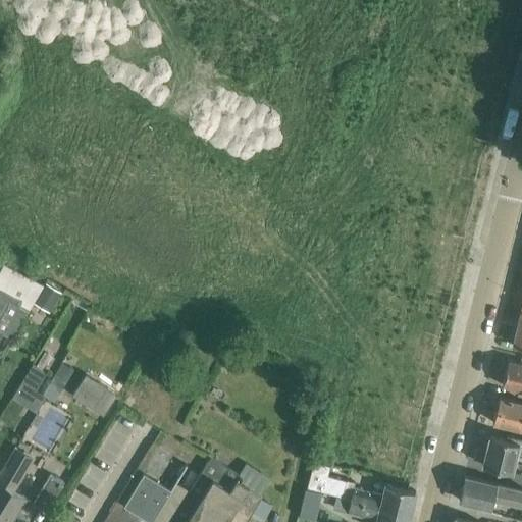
[(0,336),(2,333),(11,337),(31,302),(12,293),(9,299),(0,293),(0,336)]
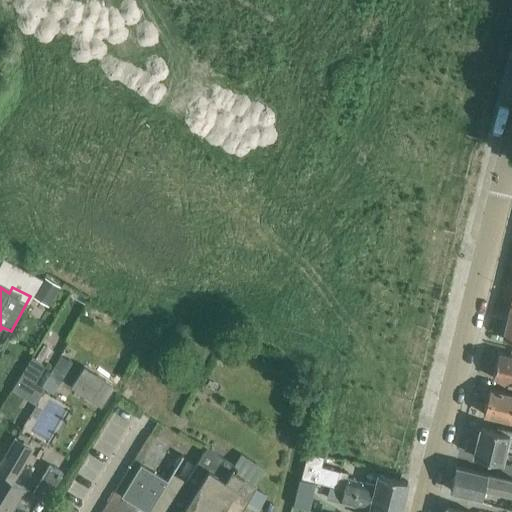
[(511,306),(510,306),(502,338),(511,340),(511,306)]
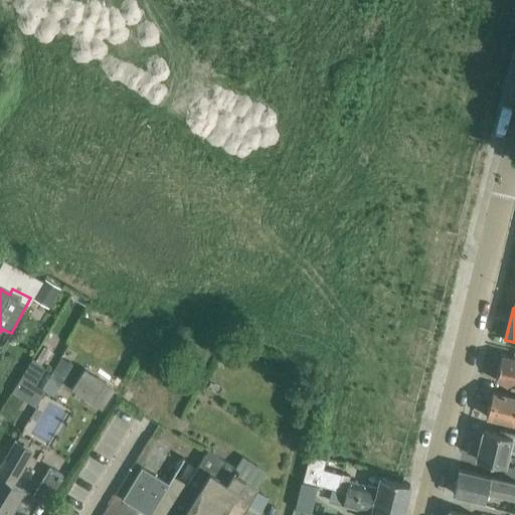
[(35,359),(33,358),(22,376),(35,384),(46,366),(44,365),(53,351),(44,345),(35,359)]
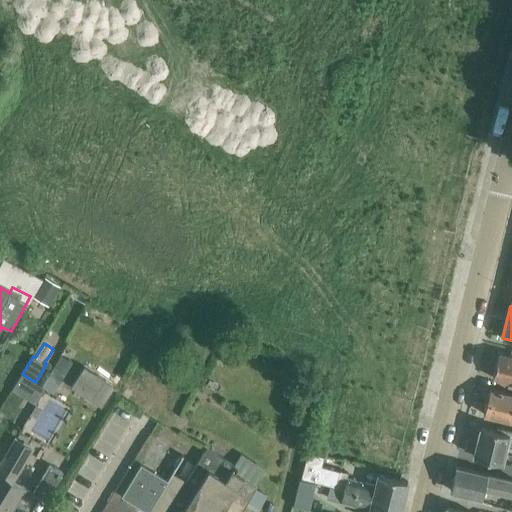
[(508,386),(511,386),(511,356),(498,353),(492,378),(509,382),(508,386)]
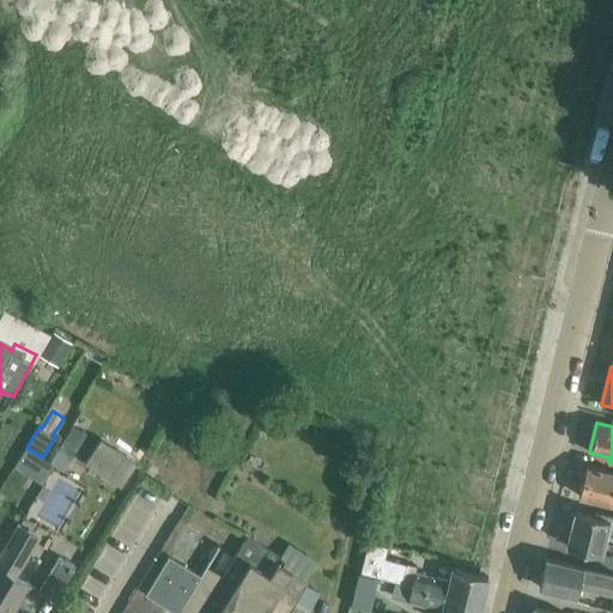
[(612,472),(586,466),(578,496),(612,504),(612,472)]
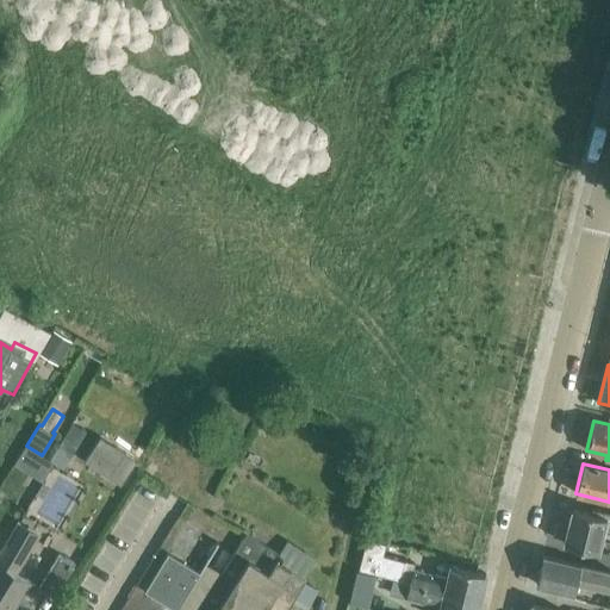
[(603,530),(609,531),(609,512),(591,509),(590,514),(572,509),(564,543),(598,552),(603,530)]
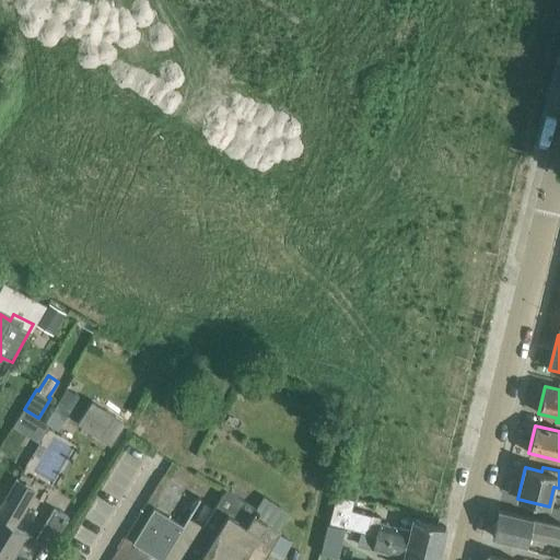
[(182,559),(216,504),(172,478),(132,543),(161,559),(182,559)]
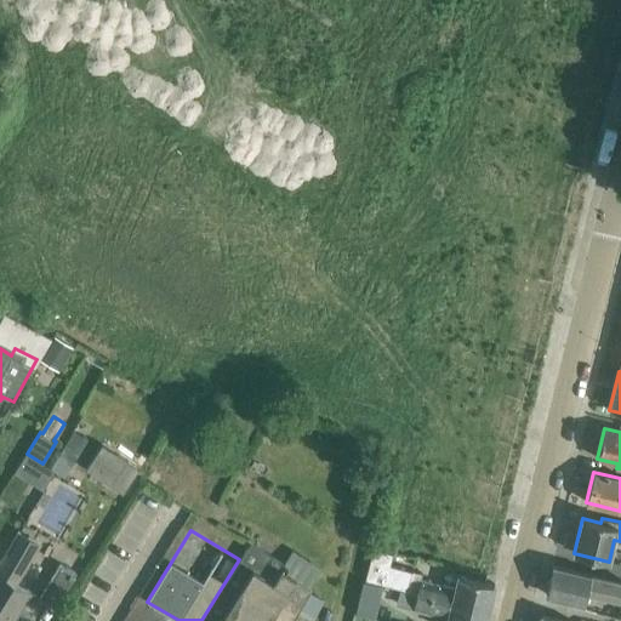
[(250,543),(239,559),(201,620),(291,620),(314,575),(285,560),(283,564),(250,543)]
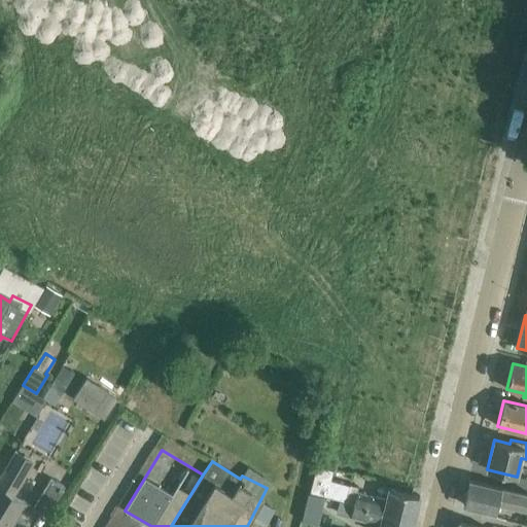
[(9,462),(0,478),(0,526),(11,526),(27,502),(12,494),(26,472),(9,462)]
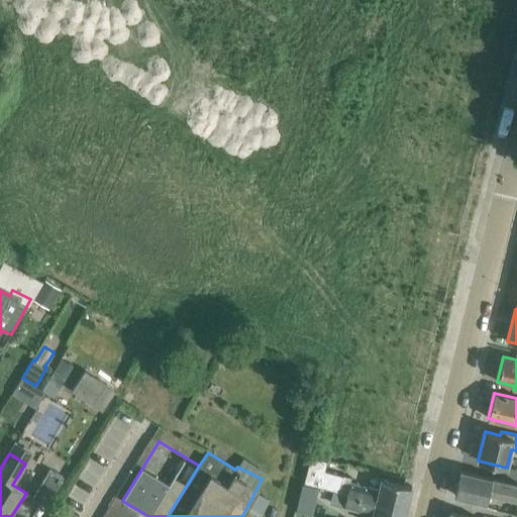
[(327,460),(310,456),(304,482),(346,495),(349,482),(351,478),(324,470),(327,460)]
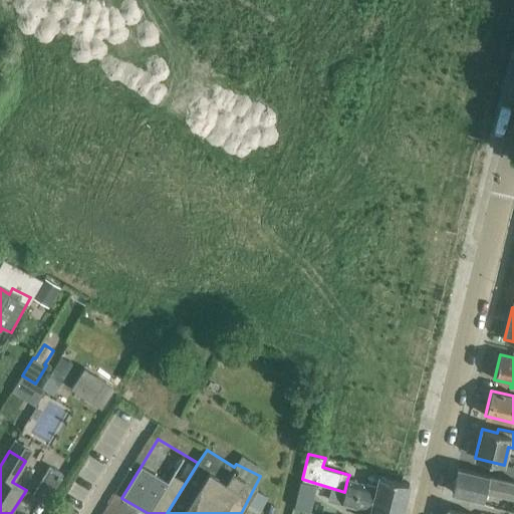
[(50,468),(32,498),(46,505),(63,476),(50,468)]
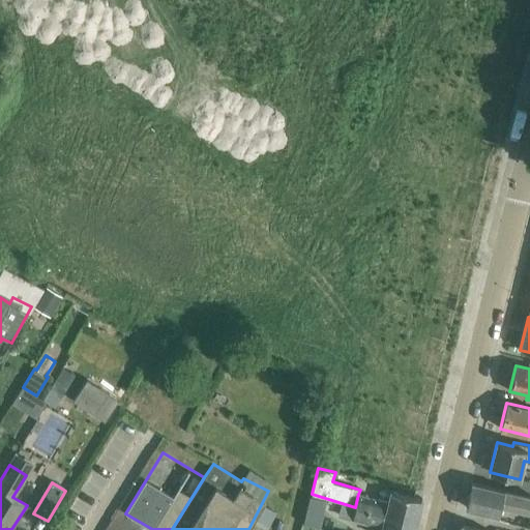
[(469,494),(467,496),(466,501),(467,504),(466,507),(498,514),(500,504),(529,511),(529,496),(472,482),(469,494)]
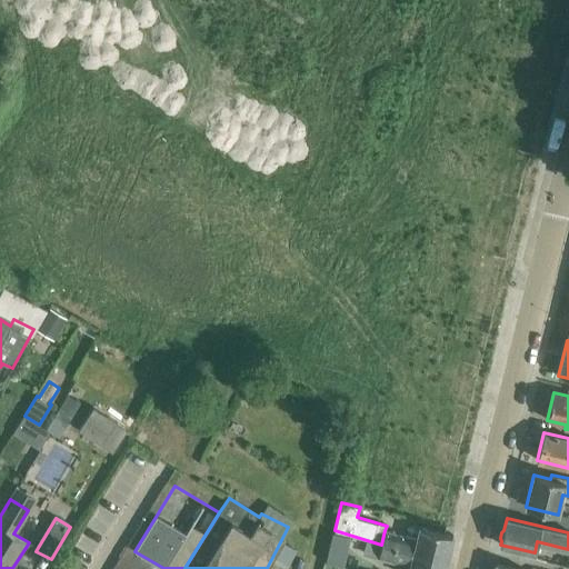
[(385,530),(381,545),(447,561),(453,536),(419,527),(417,538),(385,530)]
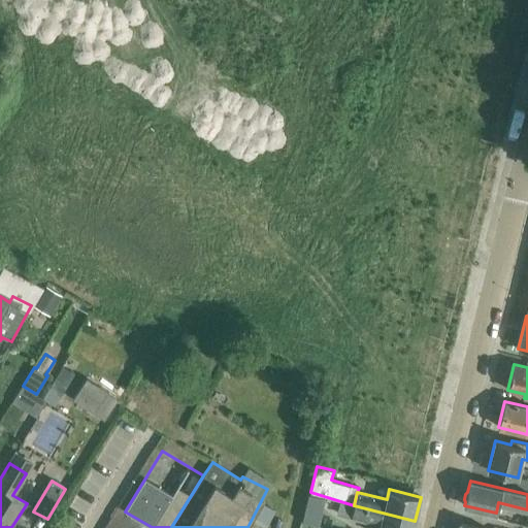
[(325,498),(308,494),(304,514),(320,518),(325,498)]
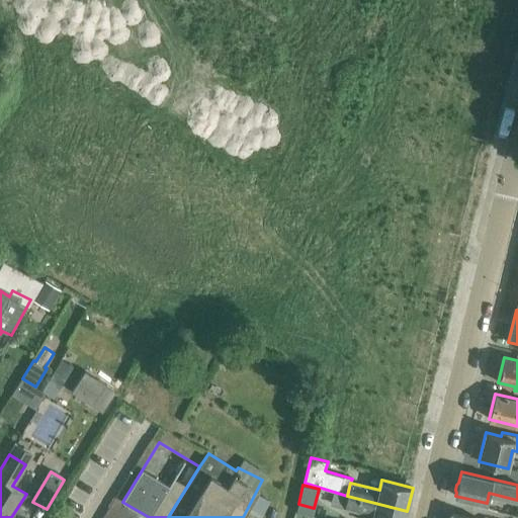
[(404,517),(407,511),(347,496),(344,509),(372,516),(371,517),(404,517)]
